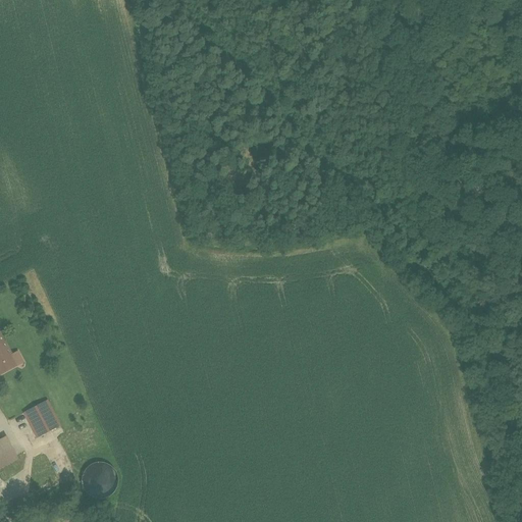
[(14,355),(3,332),(0,333),(0,374),(0,376),(25,363),(20,352),(14,355)]
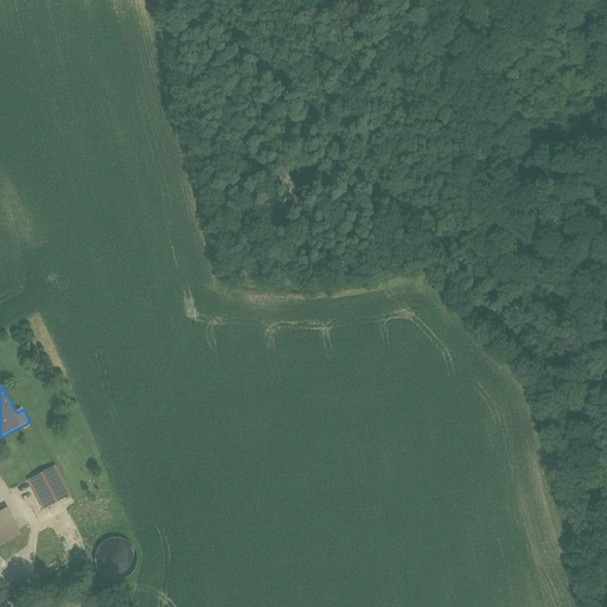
[(72,494),(57,466),(29,483),(44,510),(72,494)]
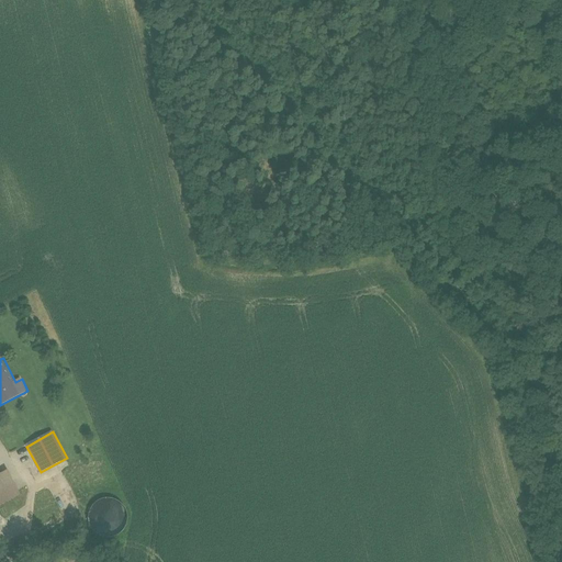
[(0,475),(0,492),(18,484),(11,470),(0,475)]
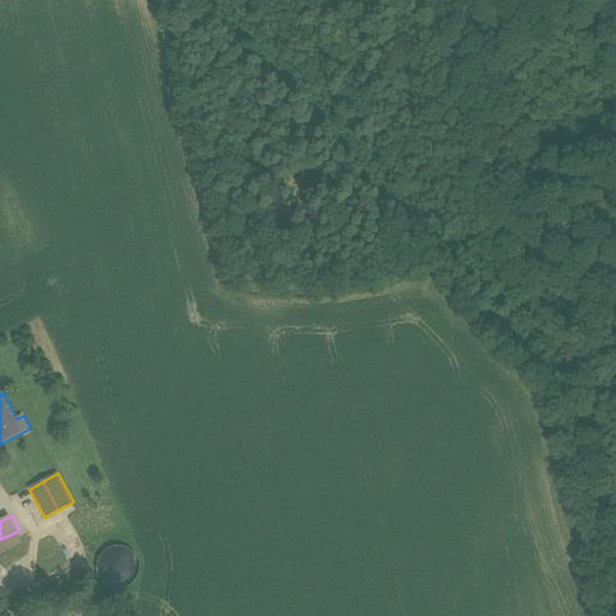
[(19,531),(0,539),(0,555),(25,543),(19,531)]
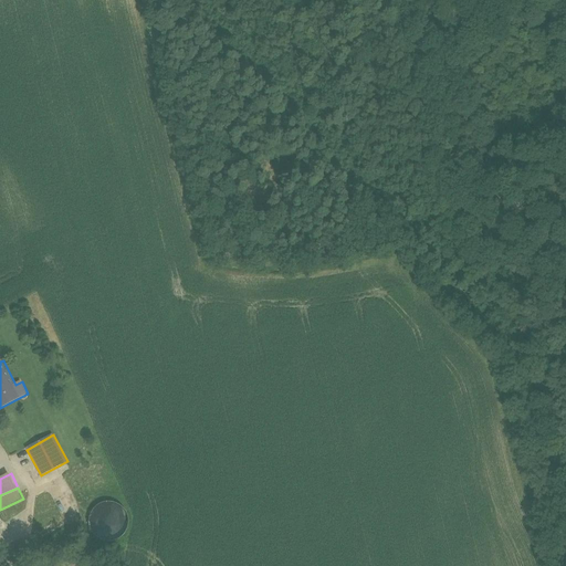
[(126,510),(122,504),(114,501),(106,500),(98,502),(93,507),(90,514),(88,522),(91,530),(95,536),(102,540),(111,541),(118,537),(124,533),(128,526),(128,519),(126,510)]
